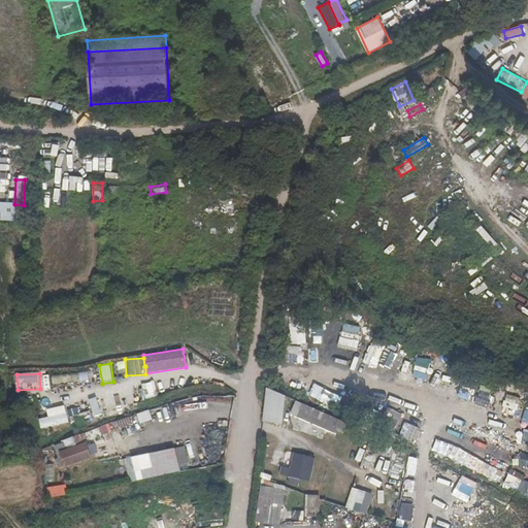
[(53,383),(89,382),(89,373),(53,374),(53,383)]
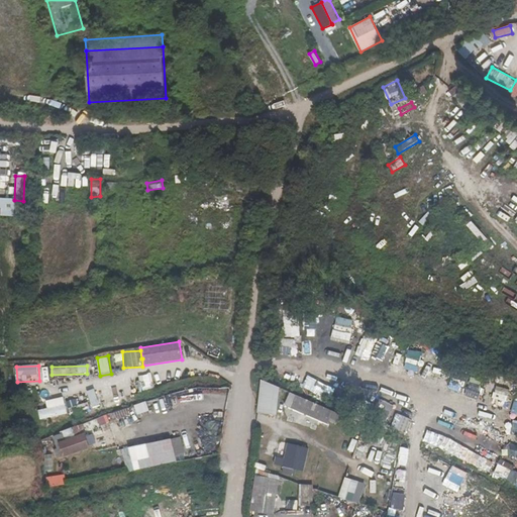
[(140,384),(142,391),(153,388),(152,381),(140,384)]
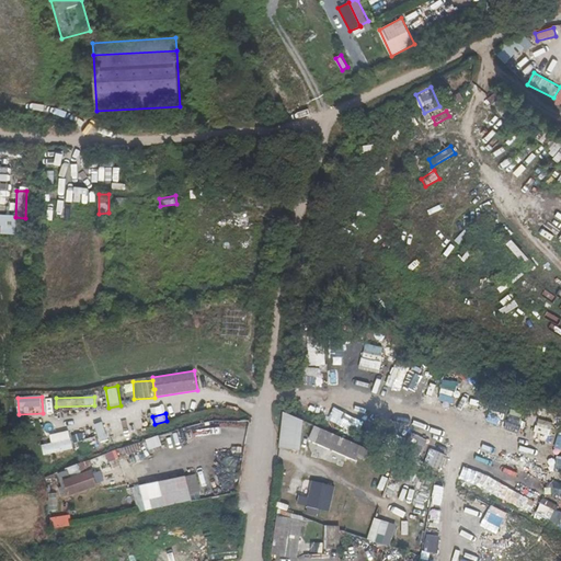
[(279,447),(300,450),(306,418),(285,414),(279,447)]
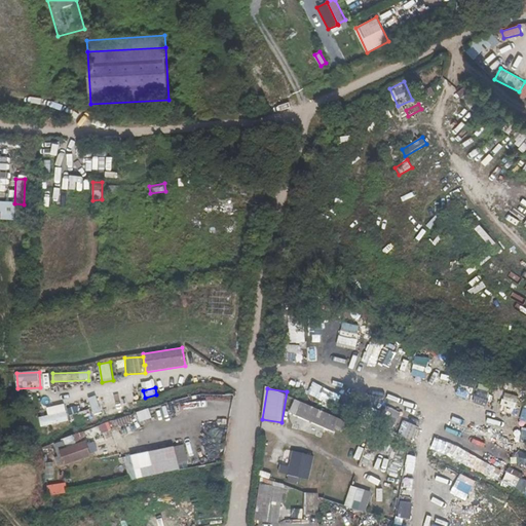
[(94,415),(102,412),(96,396),(87,399),(94,415)]
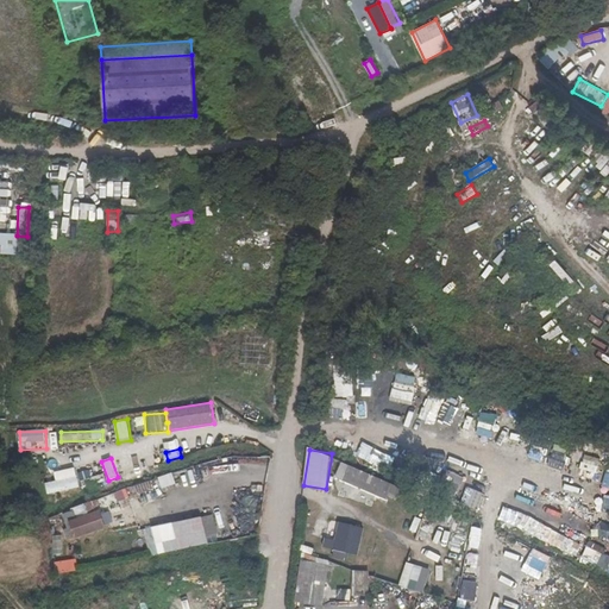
[(125,472),(145,468),(144,460),(123,465),(125,472)]
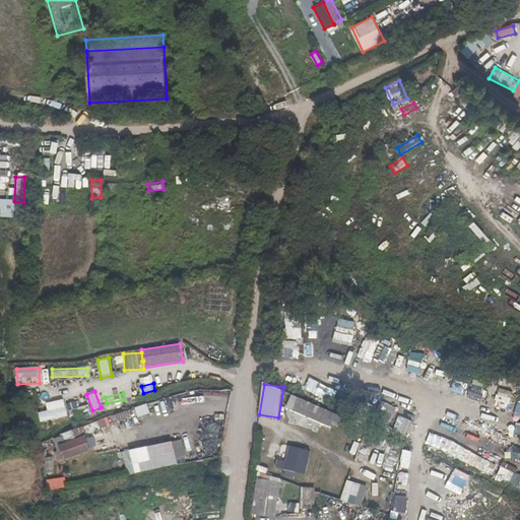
[(342,429),(347,416),(293,396),(283,420),(318,433),(320,427),(330,431),(332,425),(342,429)]
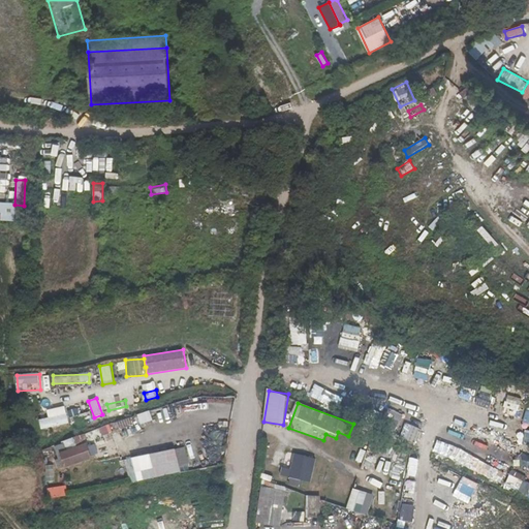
[(42,430),(69,423),(64,405),(43,410),(45,417),(39,419),(42,430)]
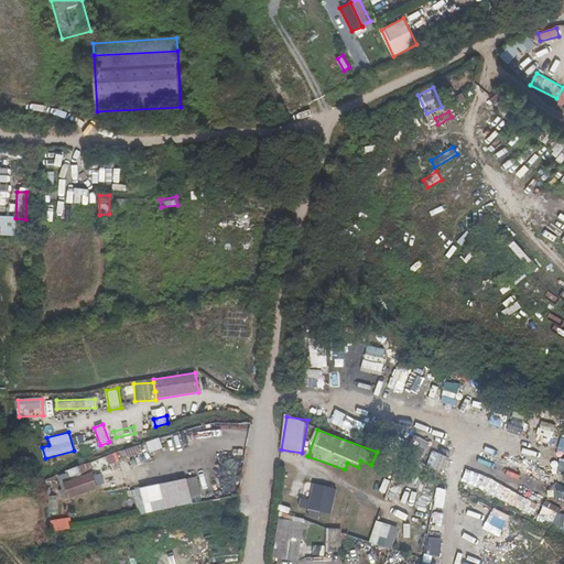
[(148,442),(151,452),(163,447),(160,437),(148,442)]
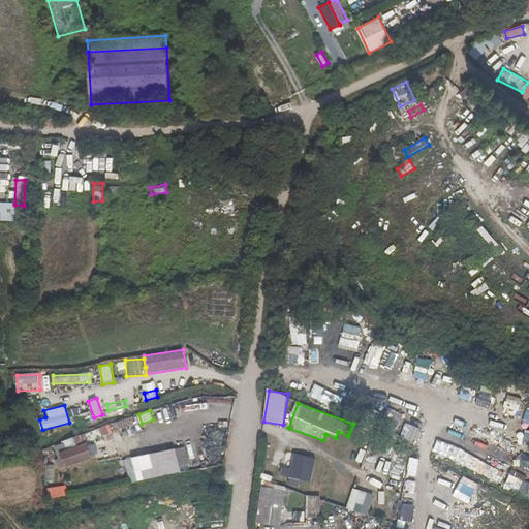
[(86,446),(83,437),(71,441),(57,445),(61,455),(86,446)]
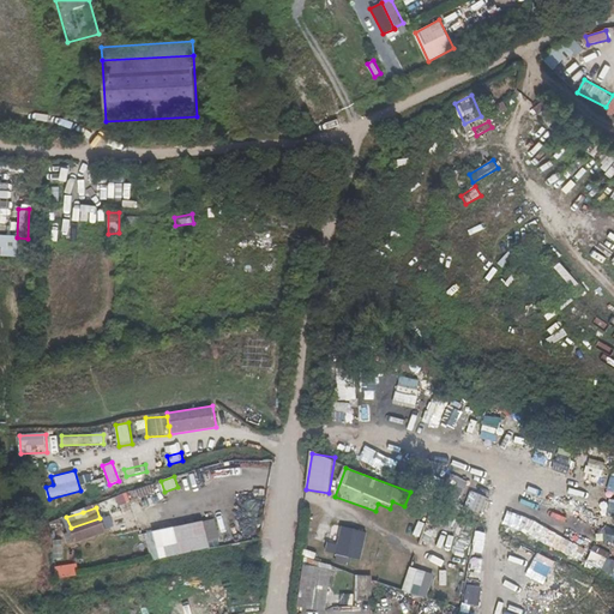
[(76,545),(104,534),(100,518),(71,528),(72,533),(74,542),(76,545)]
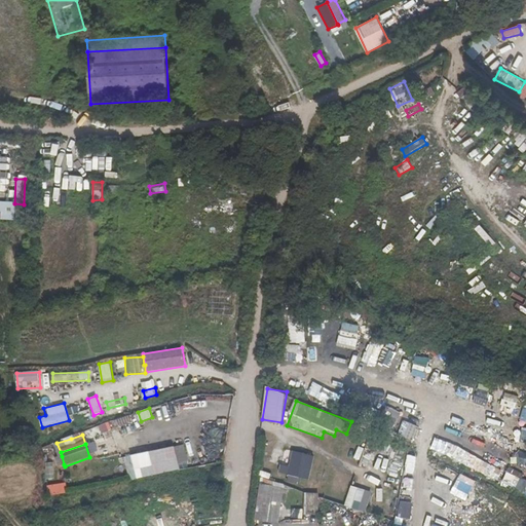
[(179,471),(174,448),(132,458),(137,480),(179,471)]
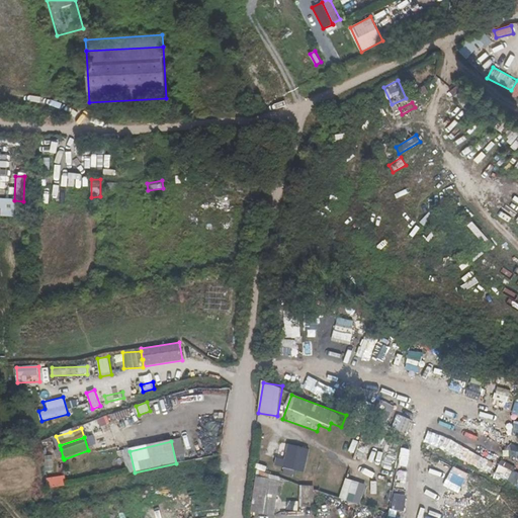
[(304,472),(311,449),(282,441),(275,464),(304,472)]
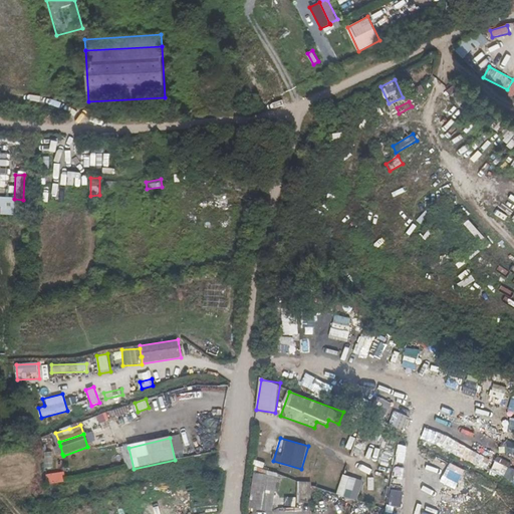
[(54,449),(56,456),(62,454),(60,446),(54,449)]
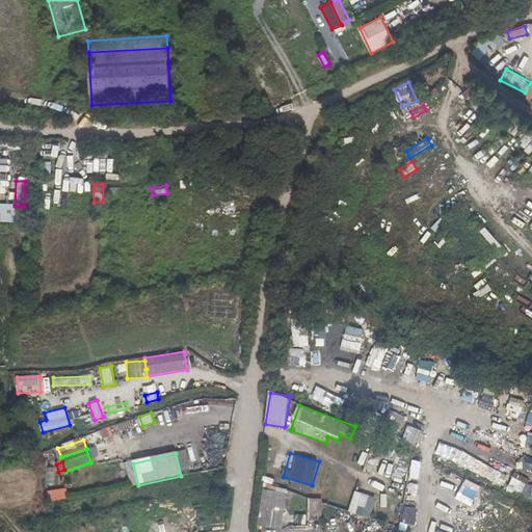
[(131,486),(138,485),(133,463),(127,464),(129,477),(131,486)]
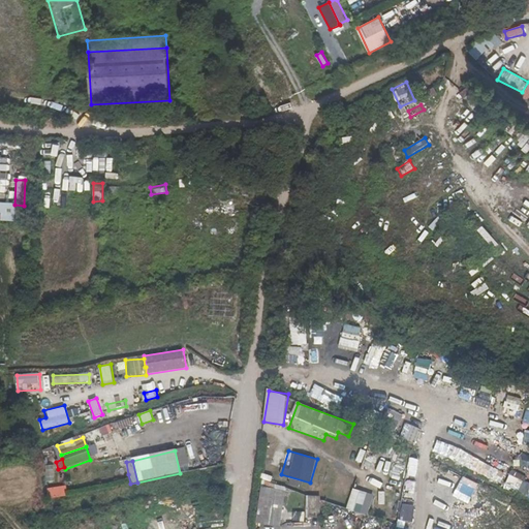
[(48,481),(55,481),(53,466),(45,467),(48,481)]
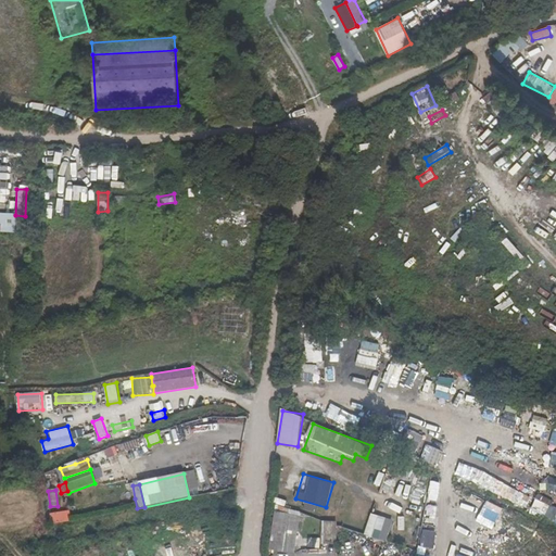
[(275,510),(270,550),(297,553),(301,514),(275,510)]
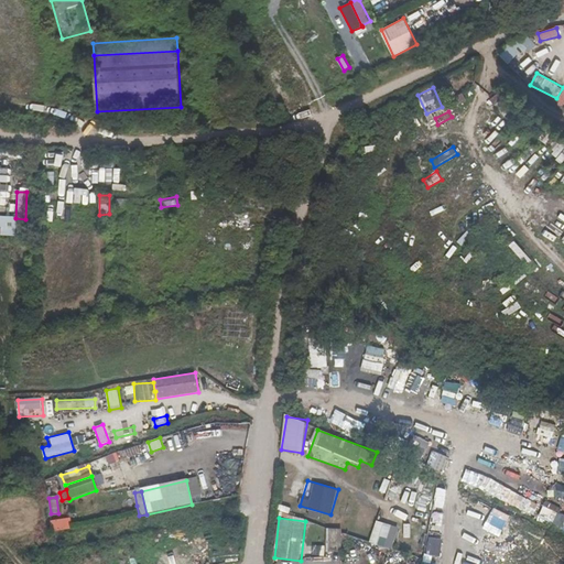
[(71,520),(51,523),(52,532),(72,529),(71,520)]
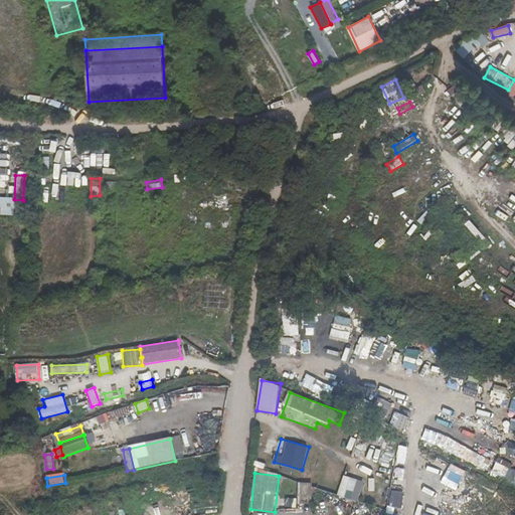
[(343,475),(338,496),(359,501),(364,481),(343,475)]
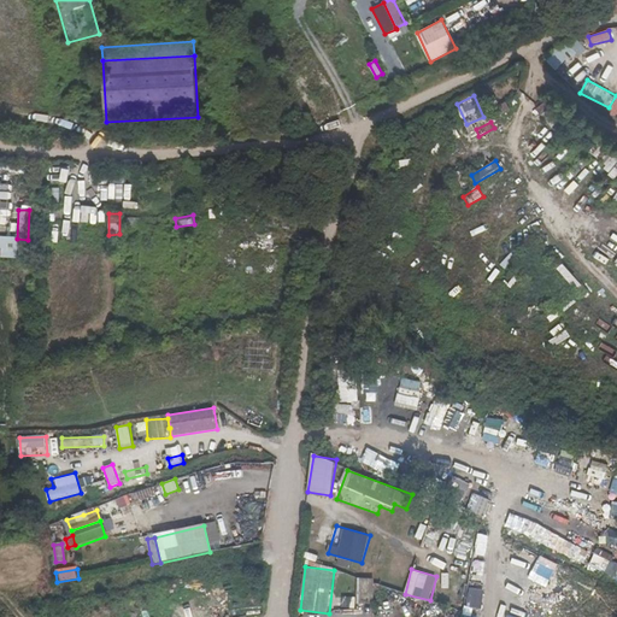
[(358,577),(357,603),(374,604),(375,579),(358,577)]
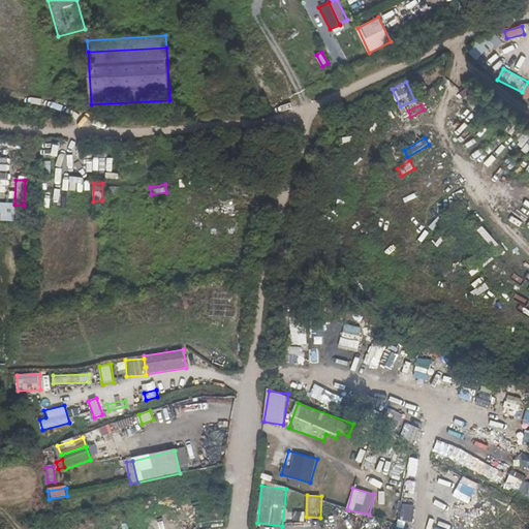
[(305,521),(305,512),(293,511),(293,521),(305,521)]
